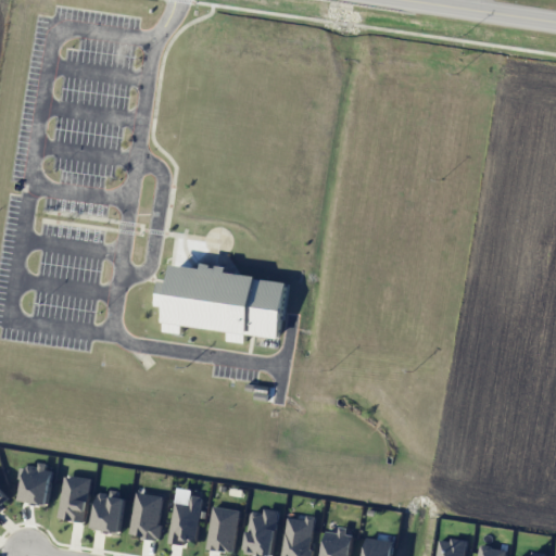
[(288,281),(226,274),(227,266),(204,264),(203,268),(173,264),(164,331),(181,333),(184,325),(229,331),(228,340),(244,342),(245,335),(280,338),(288,281)]
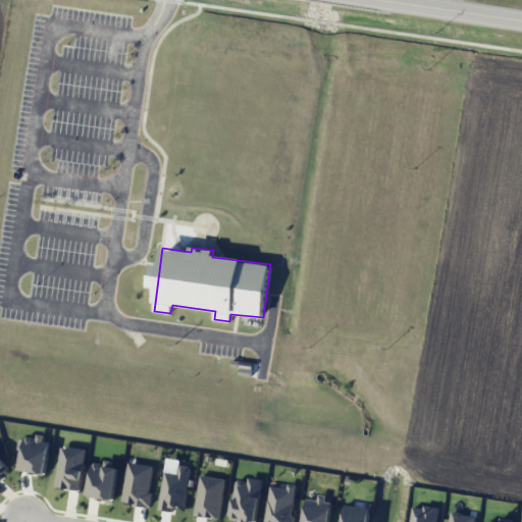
[(158,264),(151,263),(150,286),(157,288),(158,264)]
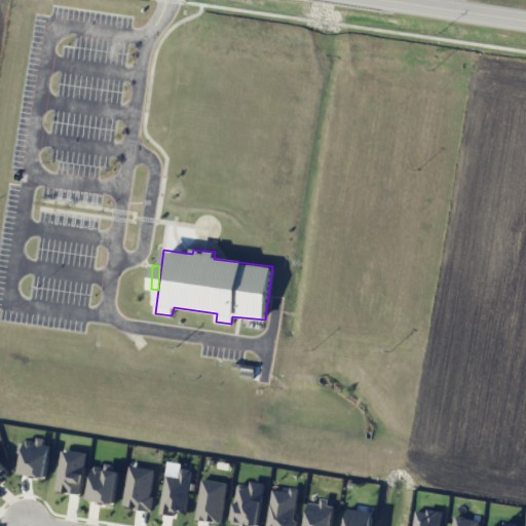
[(26,439),(19,472),(31,474),(30,477),(44,479),(51,442),(36,439),(35,441),(26,439)]
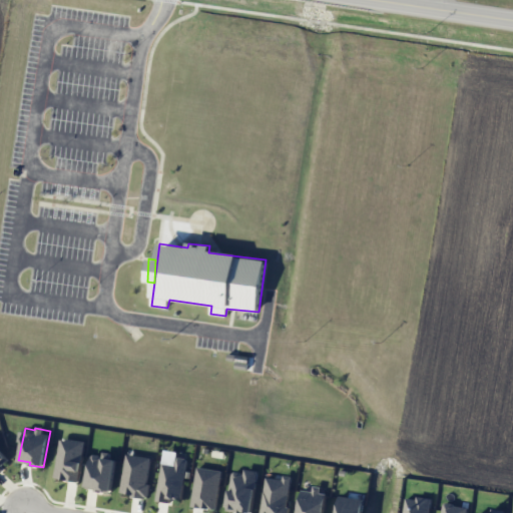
[(85,441),(60,438),(54,478),(78,482),(85,441)]
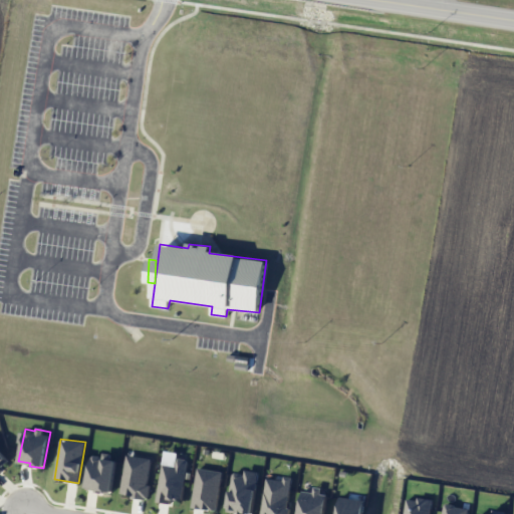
[(0,470),(9,463),(0,451),(0,470)]
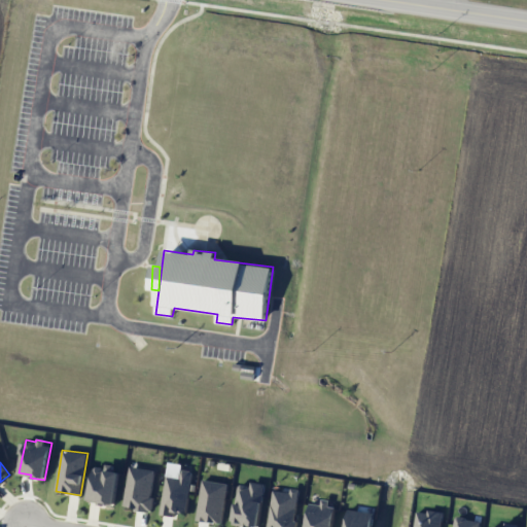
[(94,464),(89,501),(114,504),(118,472),(112,471),(113,467),(94,464)]
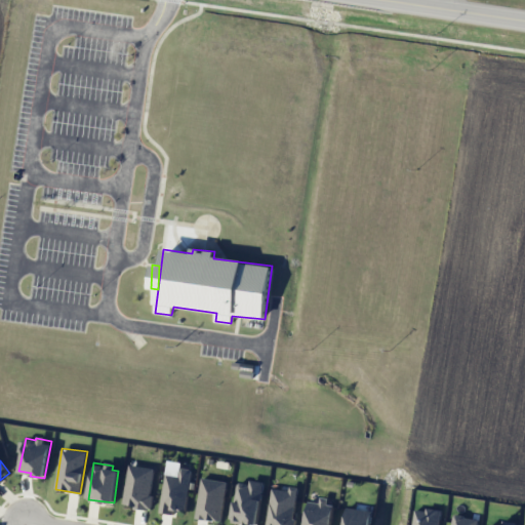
[(149,510),(156,469),(129,463),(122,505),(149,510)]
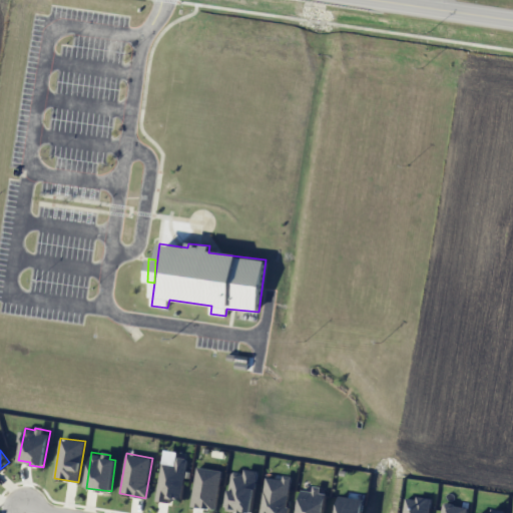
[(158,501),(171,503),(172,498),(182,499),(187,456),(162,454),(158,501)]
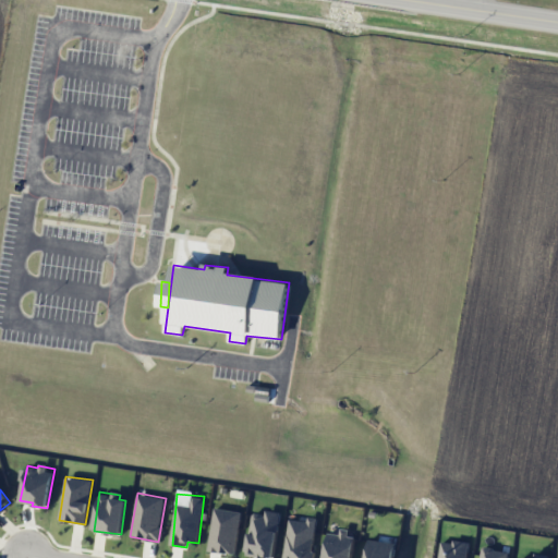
[(207,550),(235,555),(242,511),(215,508),(207,550)]
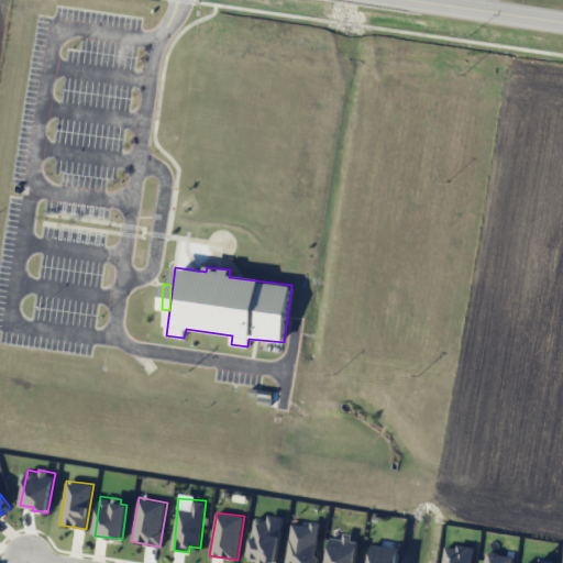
[(277,562),(283,516),(268,515),(268,518),(255,517),(250,559),(261,560),(260,562),(277,562)]
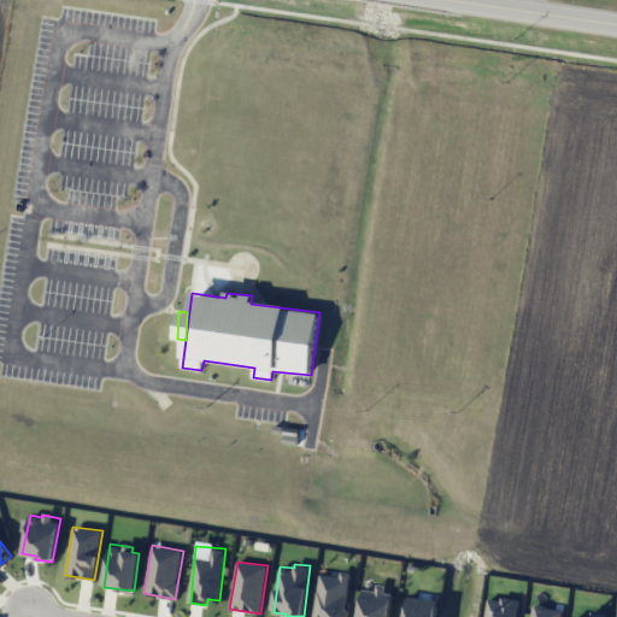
[(346,616),(351,573),(339,571),(339,576),(319,574),(315,616),(346,616)]
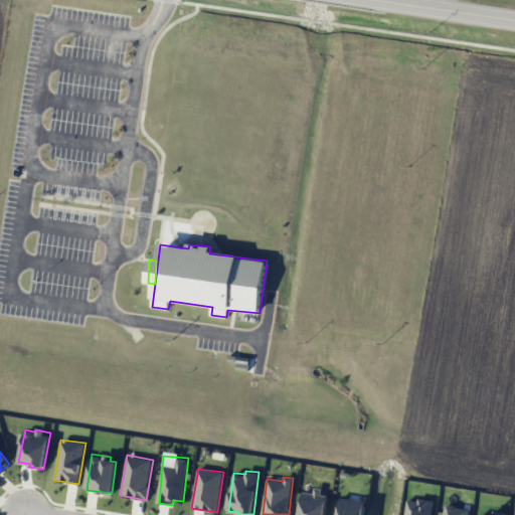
[(325,514),(328,492),(314,490),(314,493),(302,492),(299,514),(325,514)]
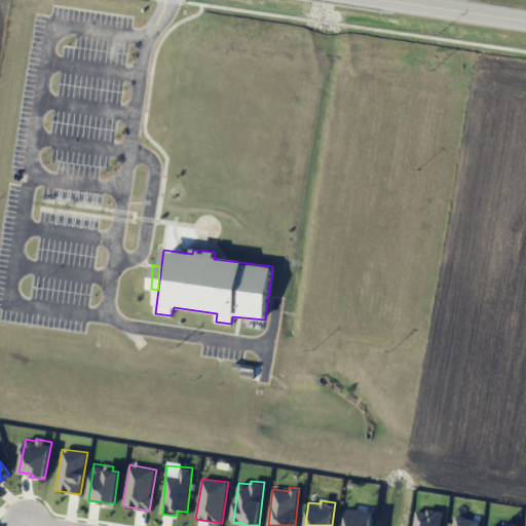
[(372,525),(375,512),(348,508),(344,525),(372,525)]
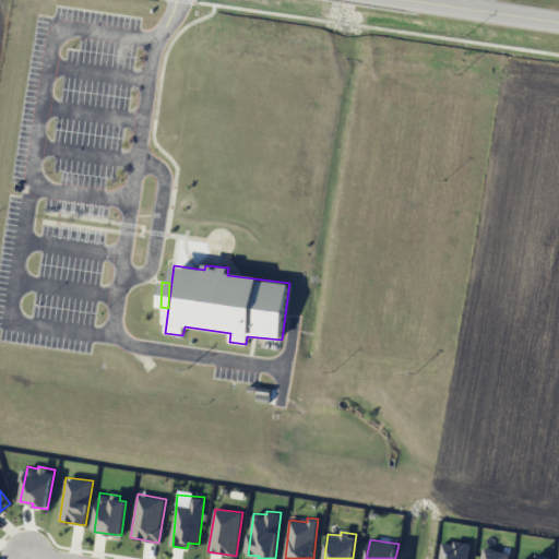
[(466,558),(470,544),(443,539),(439,558),(466,558)]
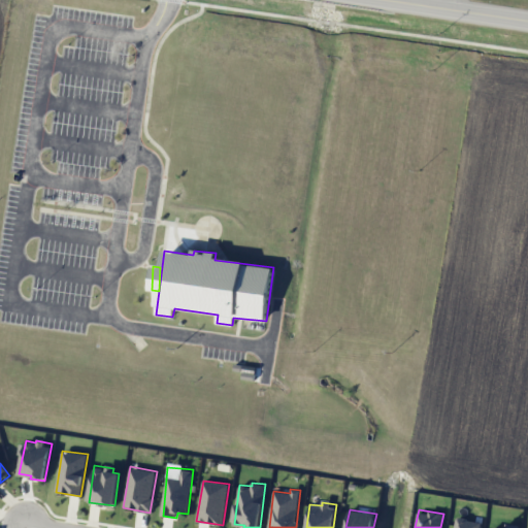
[(479,527),(480,521),(454,518),(452,527),(479,527)]
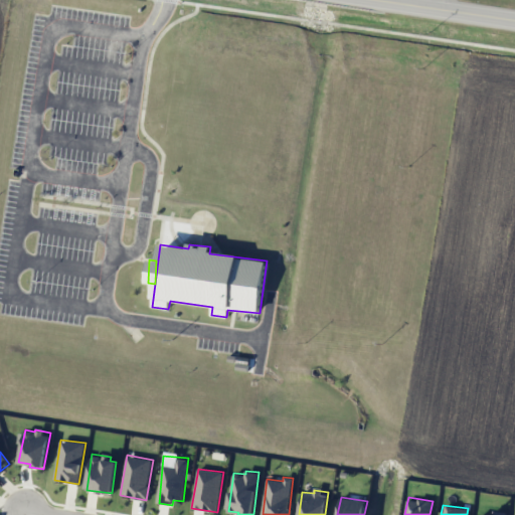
All buildings are outlined.
